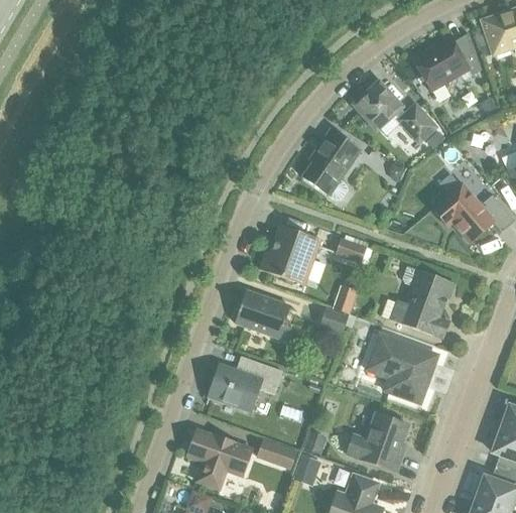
[(515,45),(515,7),(482,20),(493,54),(515,45)]
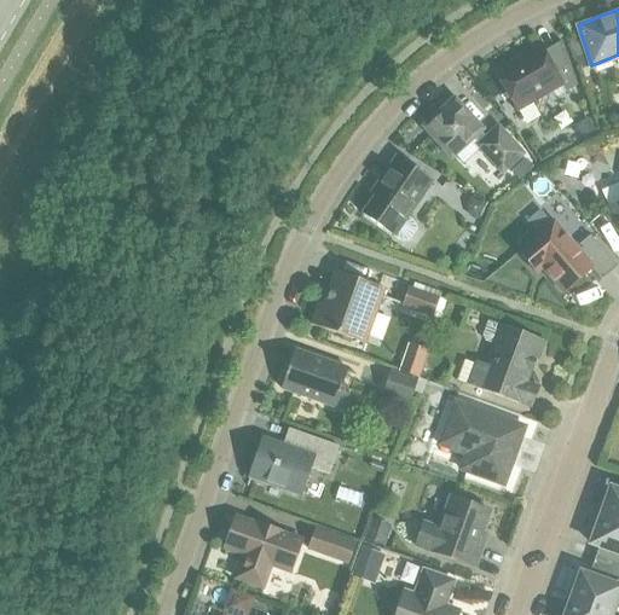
[(578,82),(562,39),(545,48),(541,40),(493,68),(518,110),(563,83),(567,90),(578,82)]
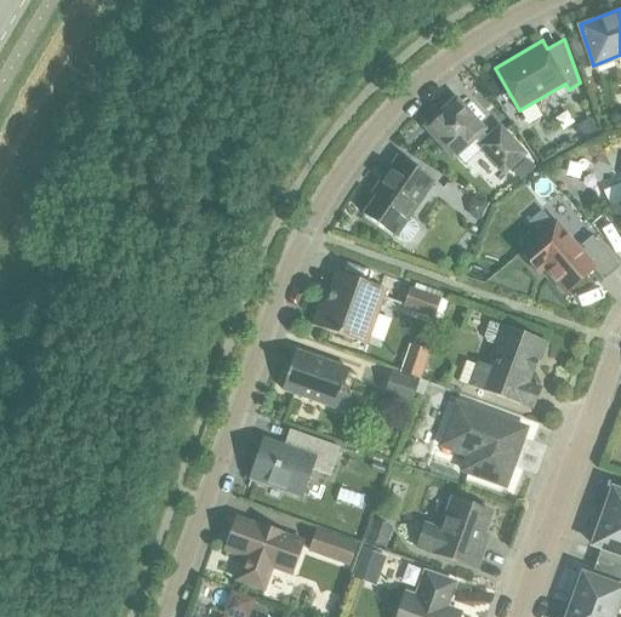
[(489,136),(456,100),(428,125),(454,153),(473,135),(505,169),(523,152),(500,126),(489,136)]
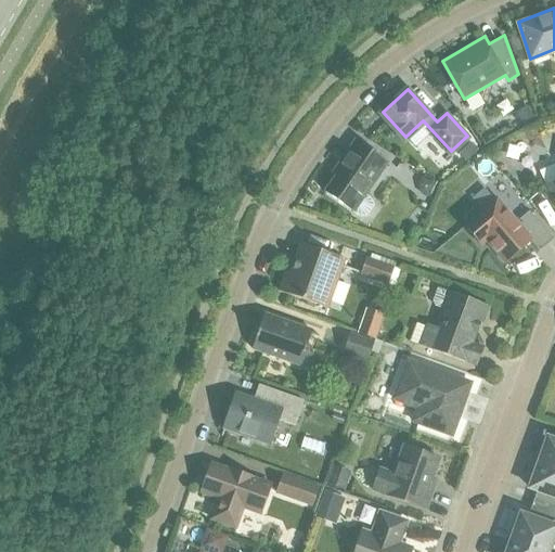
[(343,164),(325,190),(353,209),(355,208),(359,212),(362,213),(368,213),(373,206),(375,202),(374,197),(371,194),(366,191),(388,159),(357,138),(339,162),(343,164)]
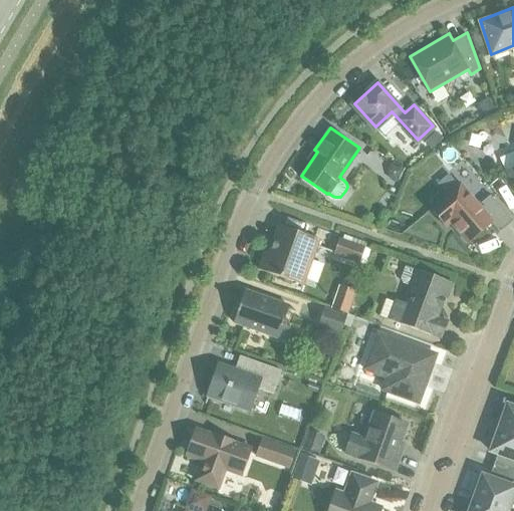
[(426,142),(432,148),(444,137),(438,130),(426,142)]
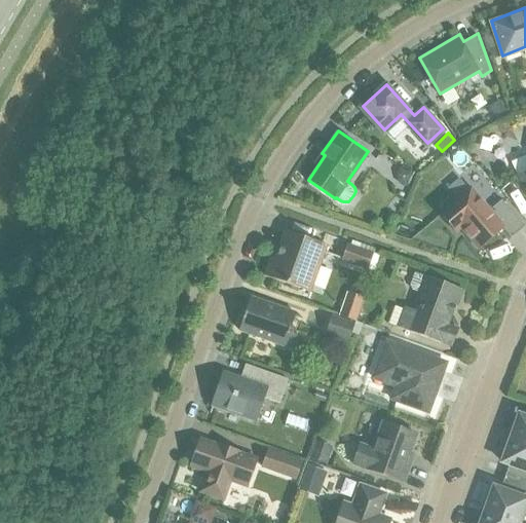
[(461,225),(480,247),(503,226),(512,235),(525,224),(502,197),(489,209),(471,187),(441,213),(456,229),(461,225)]
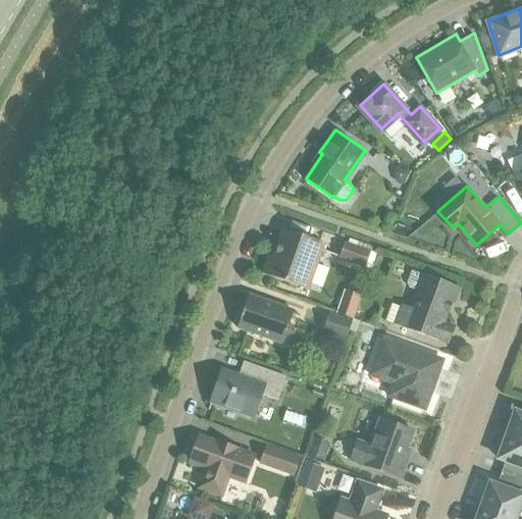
[(300,284),(309,288),(325,242),(282,226),(273,255),(269,254),(263,271),(285,279),(289,284),(295,287),(300,284)]
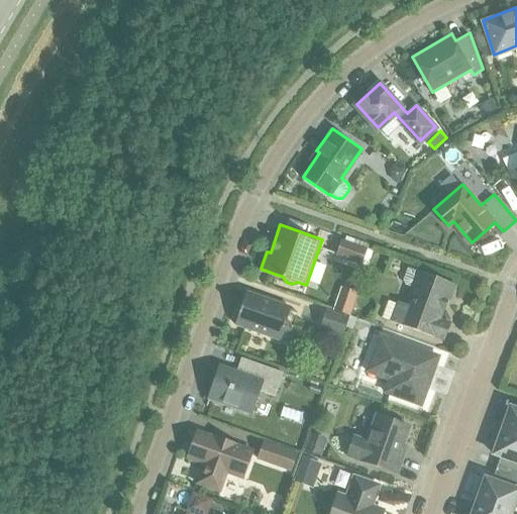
[(336,253),(362,263),(368,247),(341,238),(336,253)]
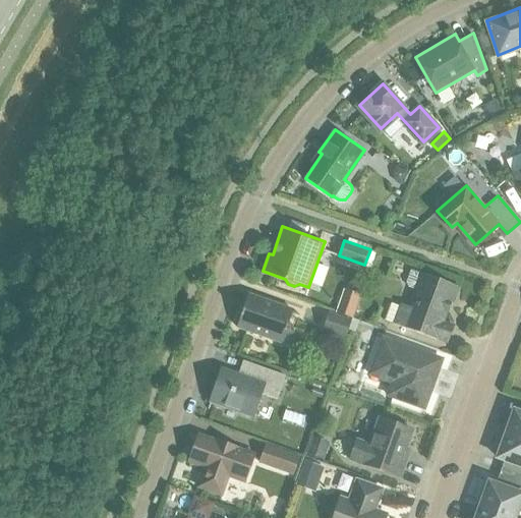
[(401,305),(392,301),(386,318),(395,322),(395,323),(437,338),(438,337),(449,341),(454,325),(443,321),(451,300),(452,301),(458,285),(411,268),(407,281),(409,285),(416,287),(410,305),(402,302),(401,305)]
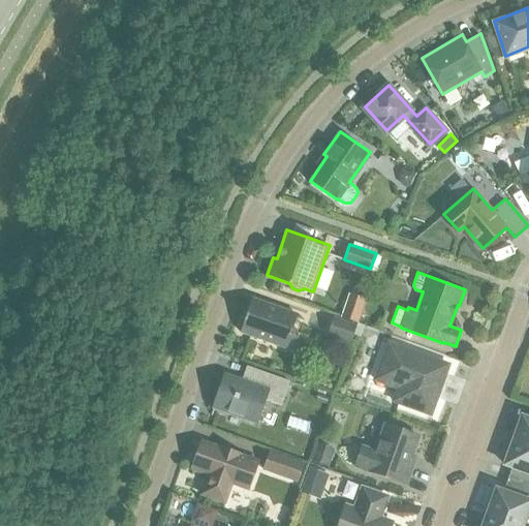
[(349,291),(342,315),(358,321),(366,298),(349,291)]
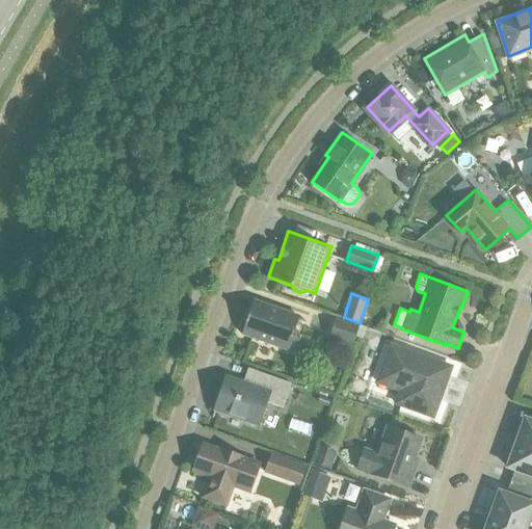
[(242,332),(288,348),(299,315),(254,298),(242,332)]
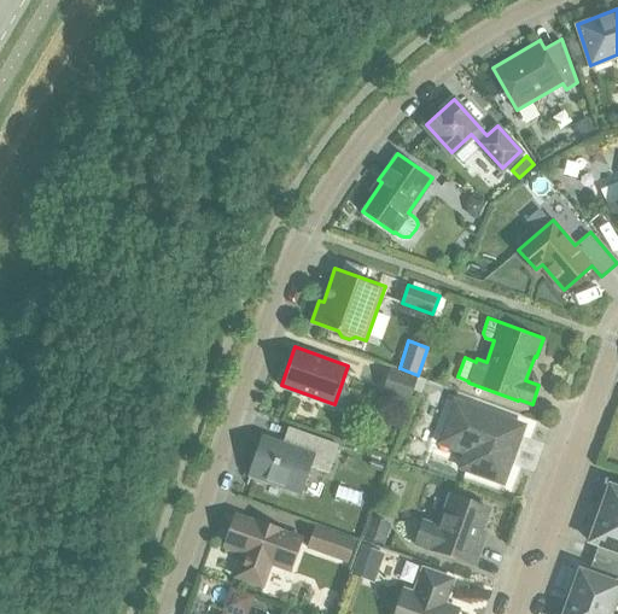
[(383,390),(409,399),(417,379),(390,369),(383,390)]
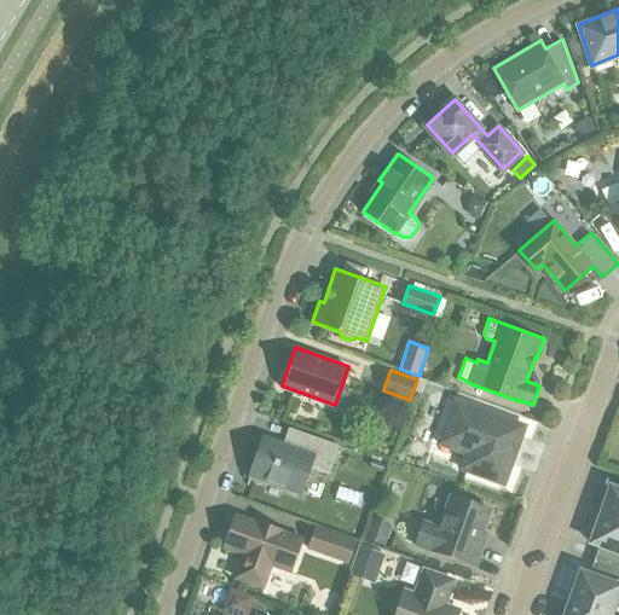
[(467,469),(504,482),(525,424),(455,399),(439,442),(472,454),(467,469)]
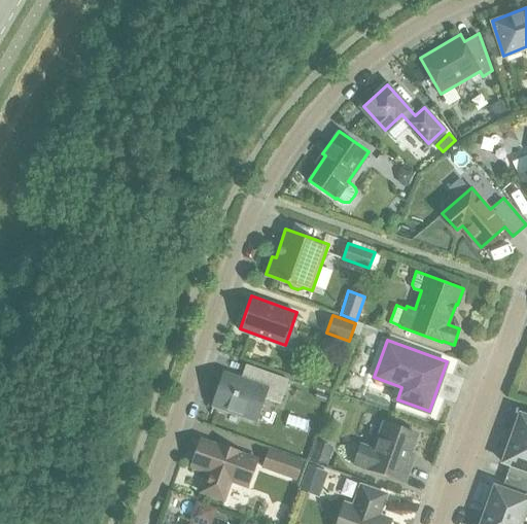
[(281,403),(289,378),(255,367),(250,381),(224,372),(213,404),(256,419),(264,396),(281,403)]
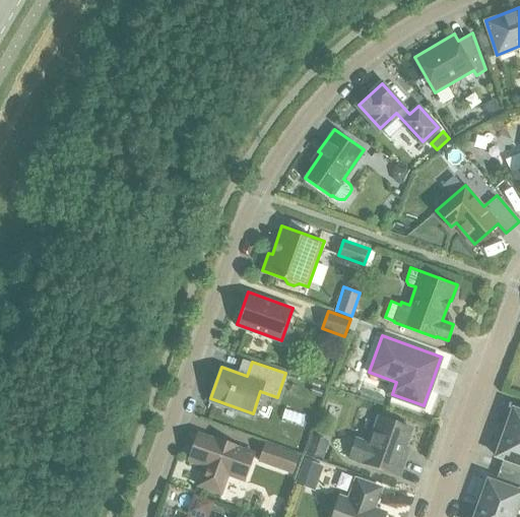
[(519,409),(513,407),(505,432),(519,436),(519,409)]
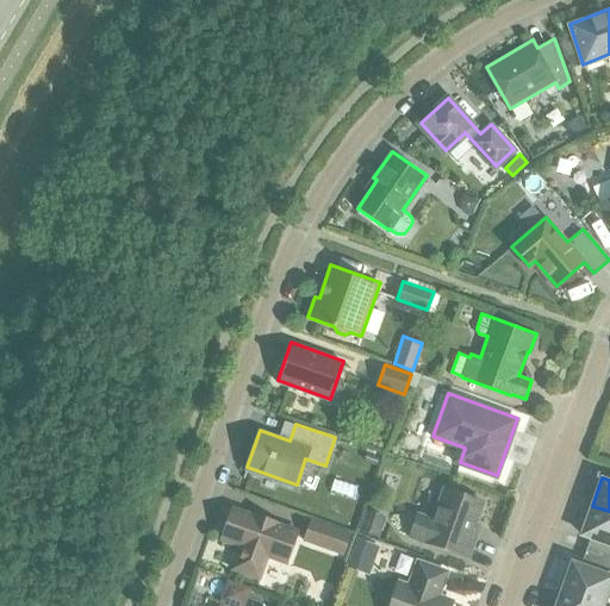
[(472,532),(483,500),(444,487),(434,519),(417,513),(410,535),(468,556),(475,533),(472,532)]
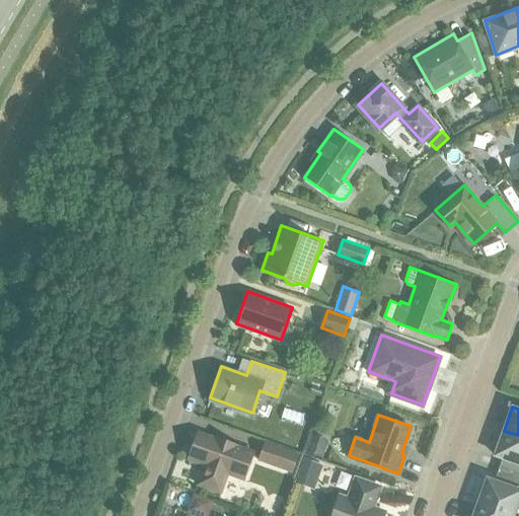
[(244,477),(253,451),(237,445),(237,444),(215,436),(215,437),(198,431),(189,458),(205,464),(204,467),(201,466),(197,478),(200,480),(198,483),(220,491),(227,471),(244,477)]
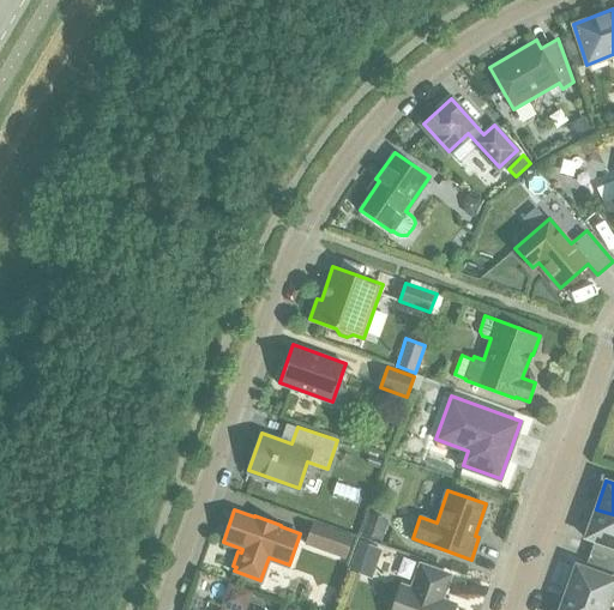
[(595,539),(589,554),(613,562),(613,514),(596,509),(587,537),(595,539)]
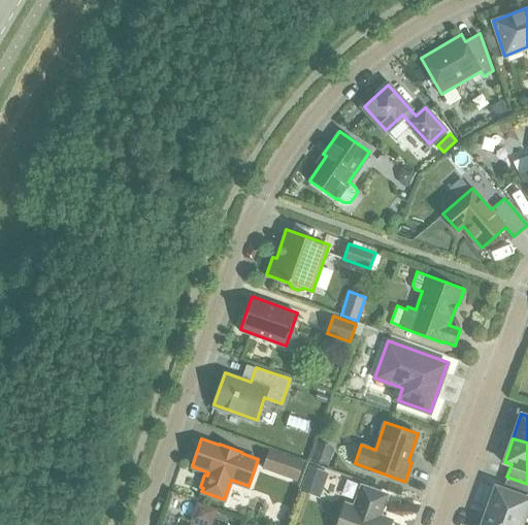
[(319,441),(312,457),(327,462),(332,447),(319,441)]
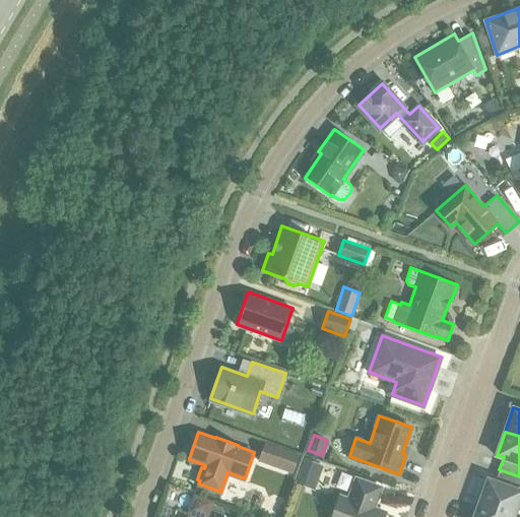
[(260,459),(293,470),(298,455),(265,444),(260,459)]
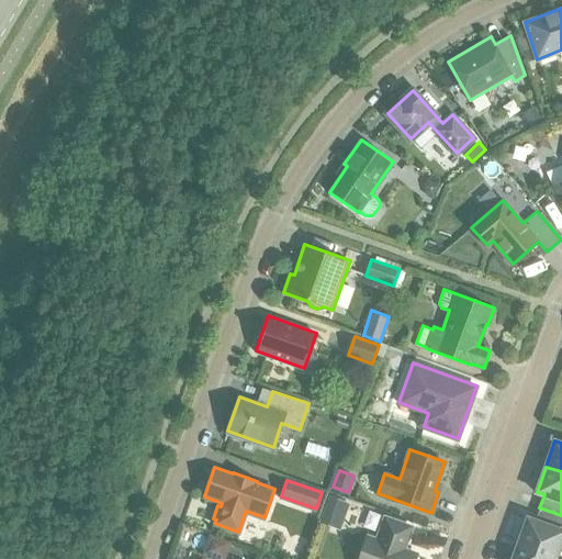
[(527,518),(518,544),(554,557),(560,544),(561,544),(561,515),(539,507),(535,521),(527,518)]
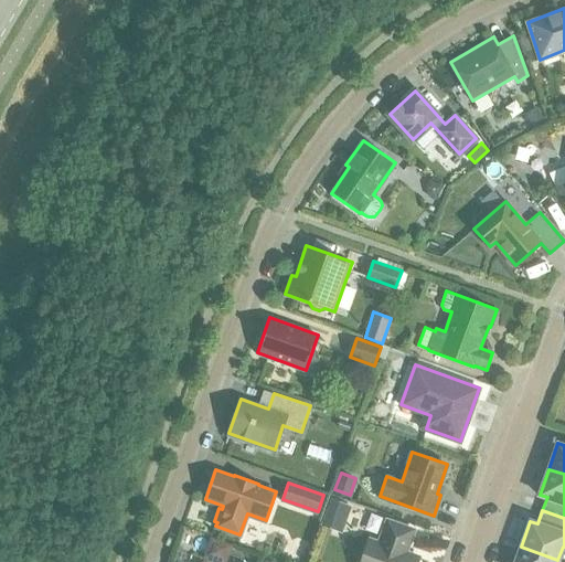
[(387,519),(379,541),(370,538),(361,561),(416,561),(419,555),(406,551),(414,529),(387,519)]
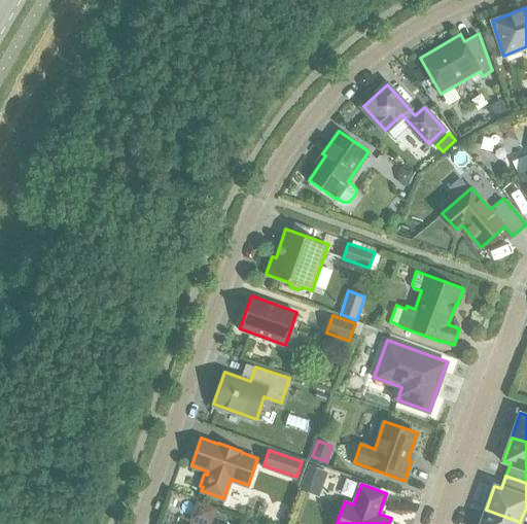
[(216,498),(189,517),(195,523),(210,523),(226,513),(216,498)]
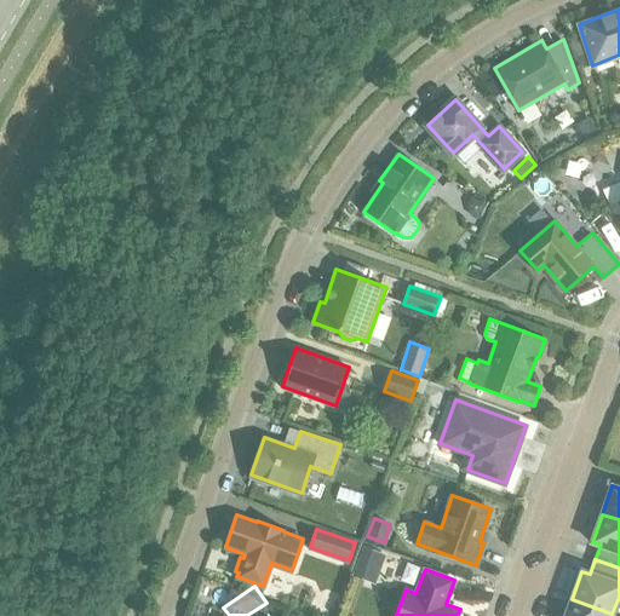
[(610,615),(612,614),(572,599),(566,615),(610,615)]
